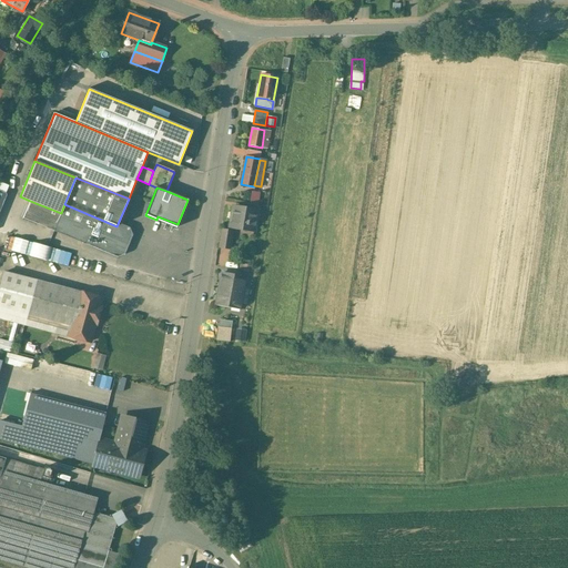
[(251,202),(260,202),(260,191),(252,190),(251,202)]
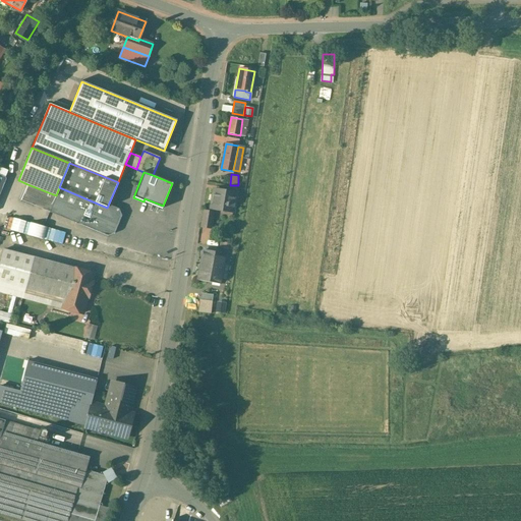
[(56,195),(27,184),(20,200),(49,213),(56,195)]
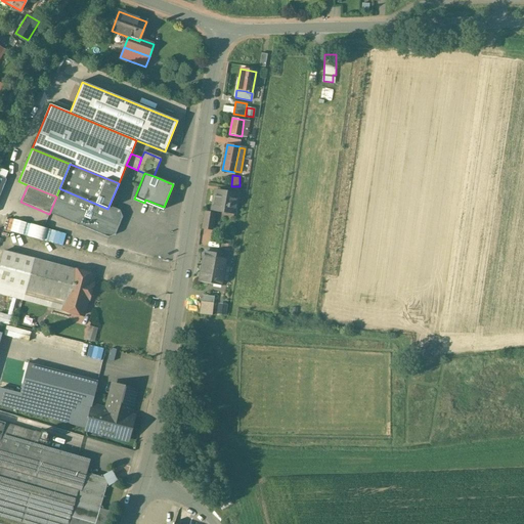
[(107,209),(59,188),(56,197),(49,214),(79,225),(80,223),(107,234),(113,232),(119,217),(117,212),(107,209)]
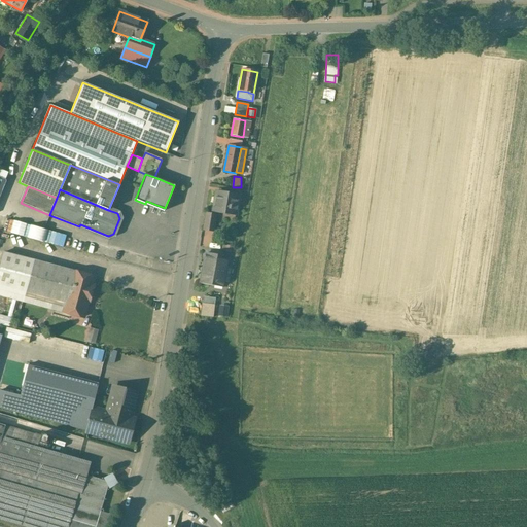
[(231,194),(216,191),(213,209),(236,213),(239,190),(232,189),(231,194)]
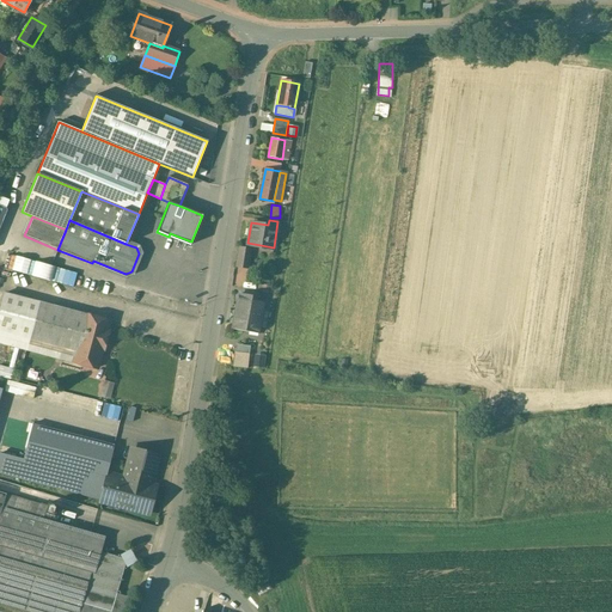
[(250,250),(239,248),(237,267),(248,268),(250,250)]
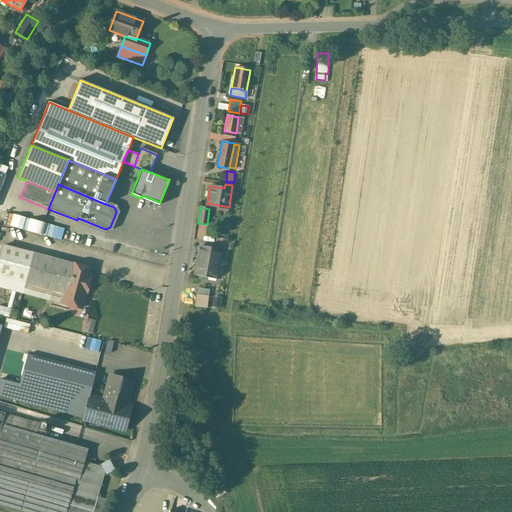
[(25,217),(23,229),(48,234),(50,222),(25,217)]
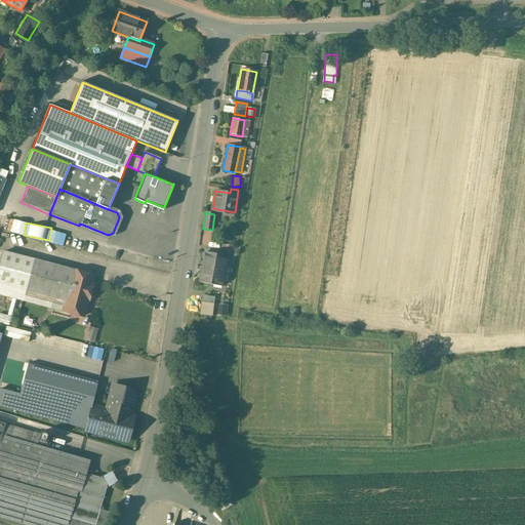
[(33,259),(4,251),(0,265),(0,293),(22,299),(33,259)]
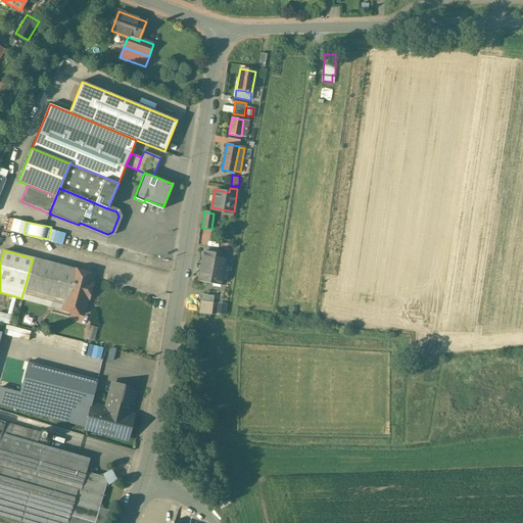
[(219,254),(203,251),(198,280),(221,284),(225,265),(226,256),(226,255),(219,254)]
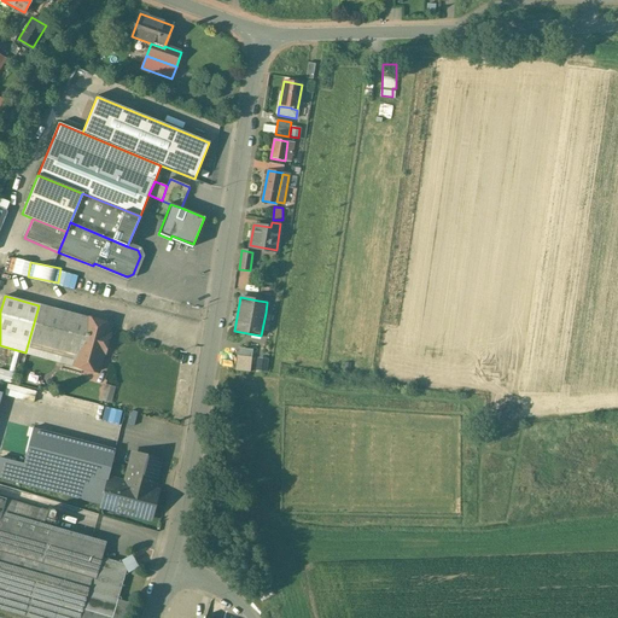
[(110,325),(39,305),(25,353),(98,372),(110,325)]
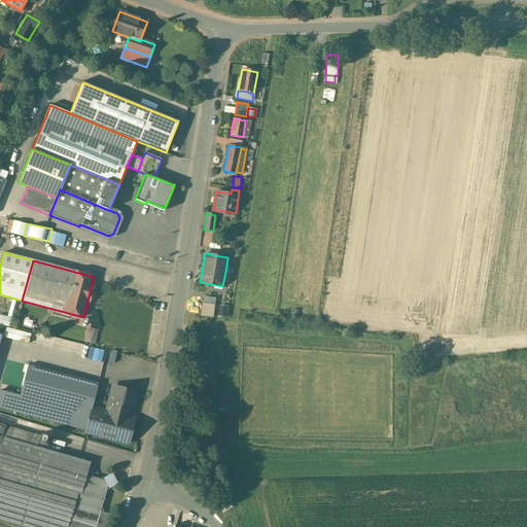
[(214,305),(202,303),(201,316),(213,317),(214,305)]
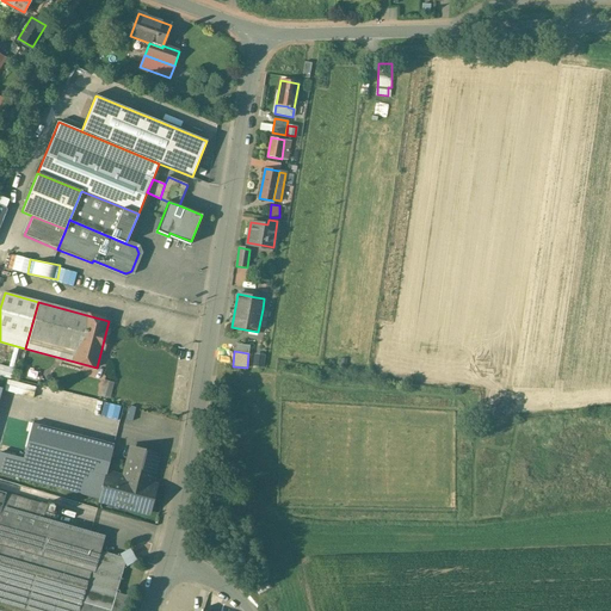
[(265,365),(265,353),(253,353),(253,365),(265,365)]
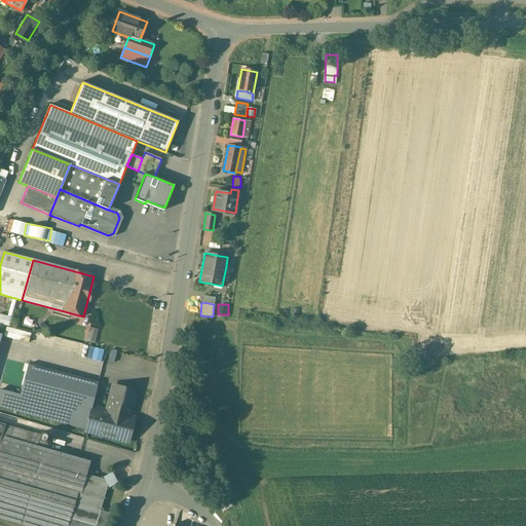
[(0,321),(11,324),(14,316),(0,312),(0,321)]
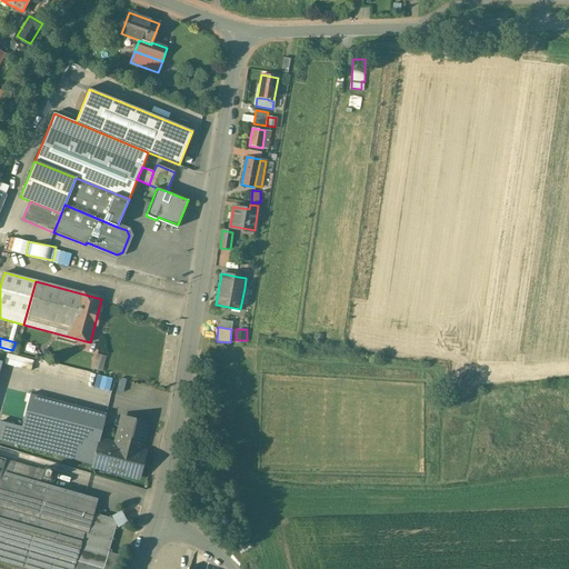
[(103,370),(107,355),(97,351),(92,367),(103,370)]
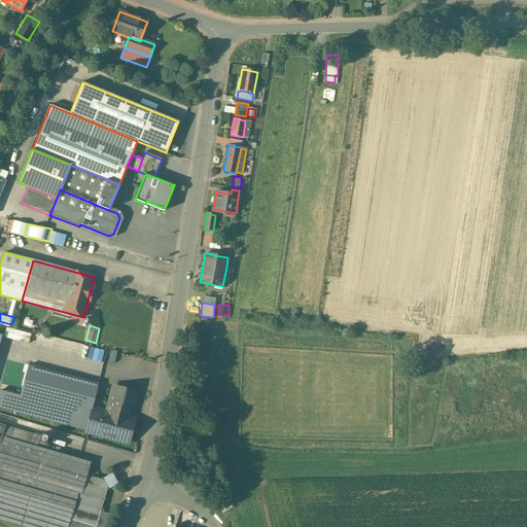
[(18,331),(18,341),(29,341),(29,332),(18,331)]
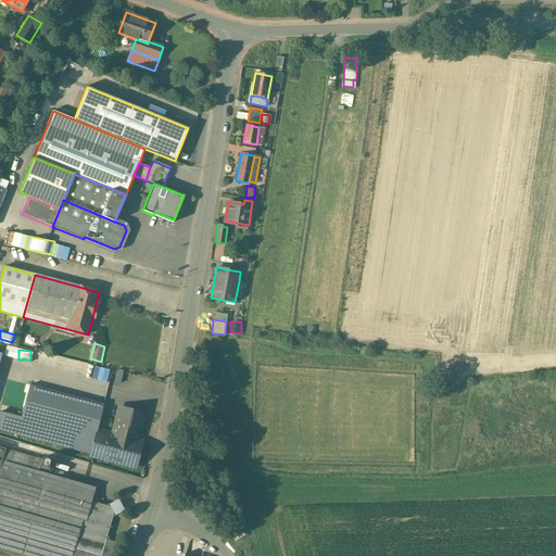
[(135,376),(131,387),(144,389),(158,392),(160,382),(135,376)]
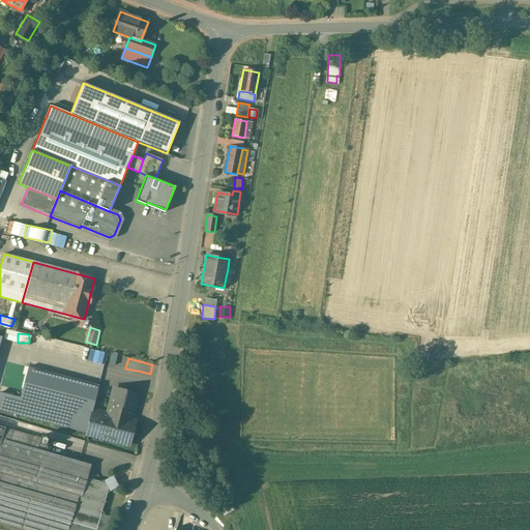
[(98,385),(28,367),(20,398),(16,414),(86,433),(92,411),(98,385)]
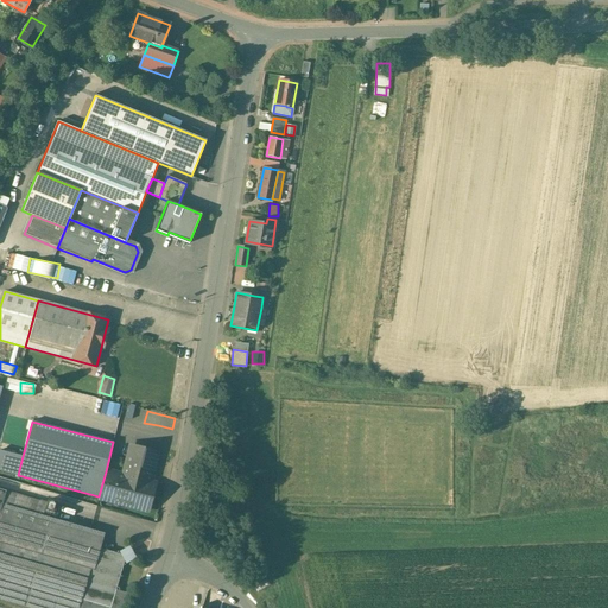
[(124,476),(106,472),(99,496),(99,498),(146,510),(153,483),(149,482),(156,454),(132,448),(124,476)]
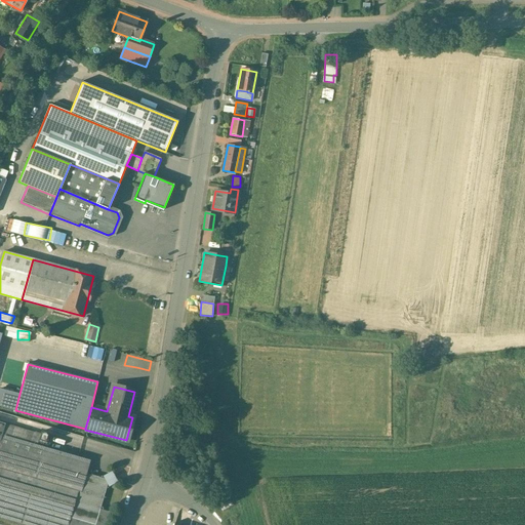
[(19,394),(0,390),(0,389),(0,405),(15,410),(19,394)]
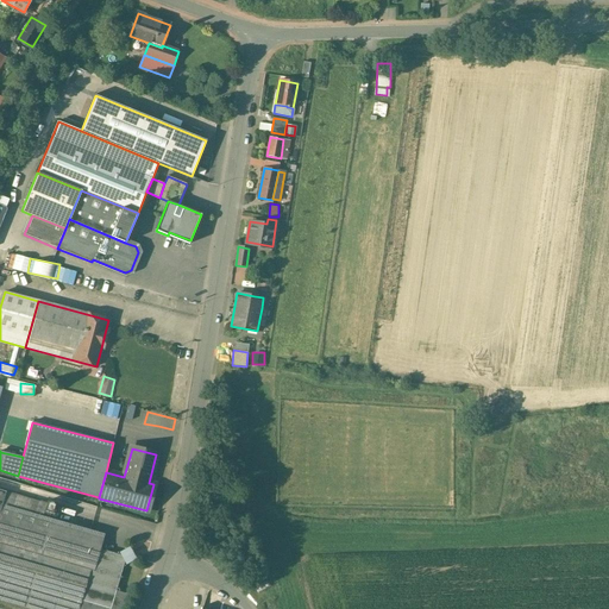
[(0,504),(32,514),(36,502),(0,490),(0,504)]
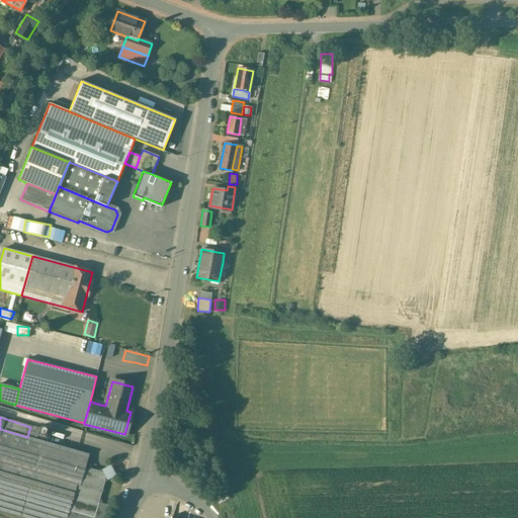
[(88,455),(45,442),(49,428),(40,426),(39,428),(34,426),(33,427),(30,427),(27,437),(0,429),(0,510),(27,517),(101,517),(105,507),(95,504),(102,480),(101,480),(106,477),(103,472),(99,475),(99,473),(84,469),(88,455)]
